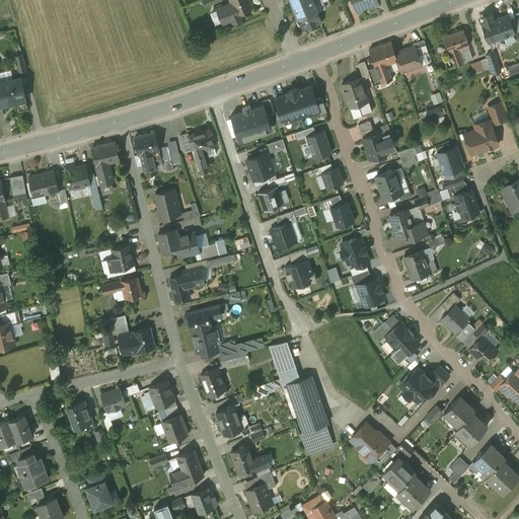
[(250,0),(230,0),(232,2),(218,8),(224,22),(232,19),(233,20),(241,17),(239,12),(253,6),(250,0)]
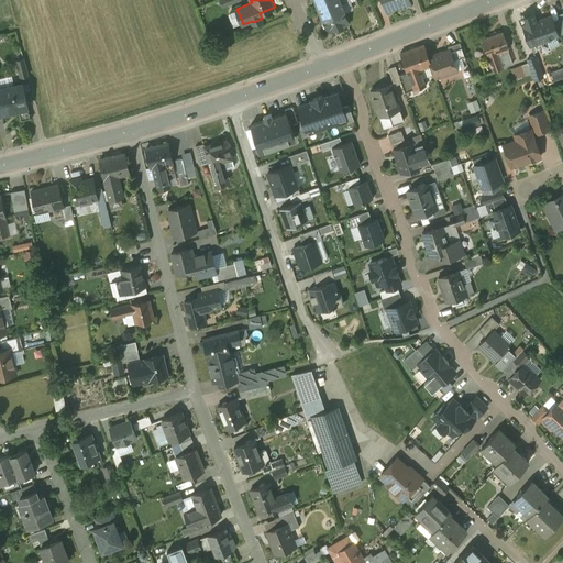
[(340,0),(316,0),(329,31),(349,23),(340,0)]
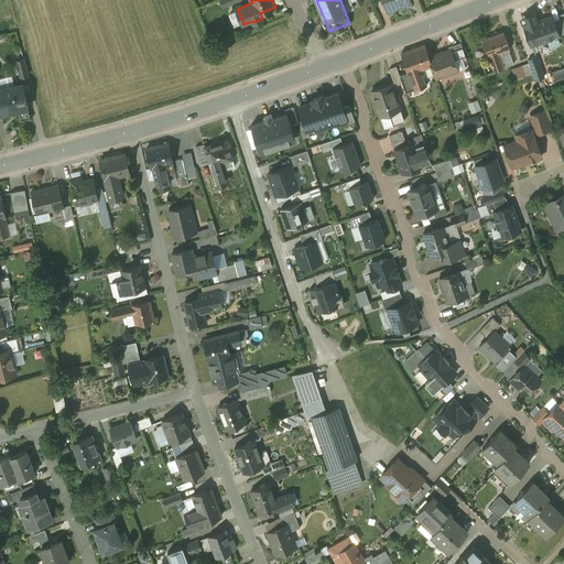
[(411,0),(382,0),(387,10),(411,1),(411,0)]
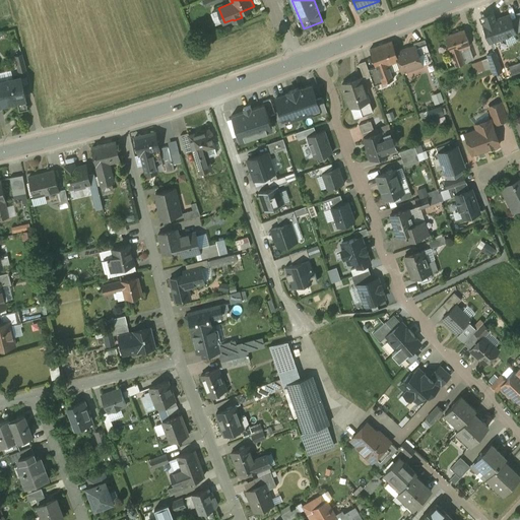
[(510,14),(493,20),(493,19),(483,22),(491,42),(503,37),(505,37),(515,34),(516,33),(510,14)]
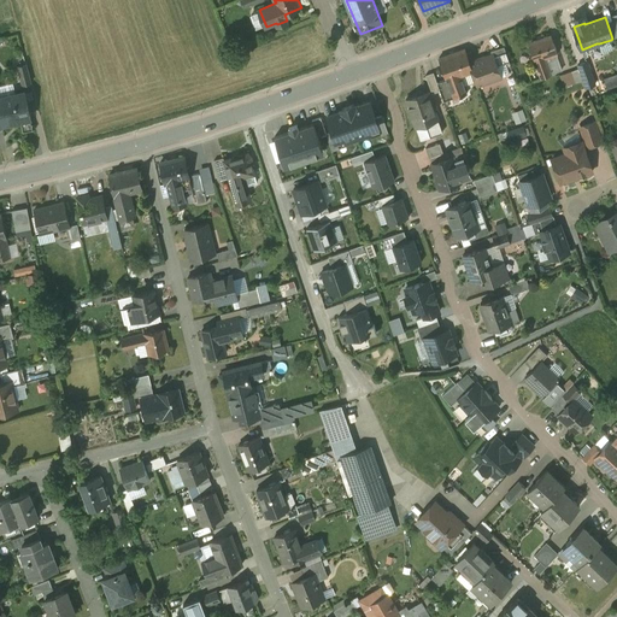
[(551,34),(528,42),(541,78),(551,74),(546,58),(558,53),(551,34)]
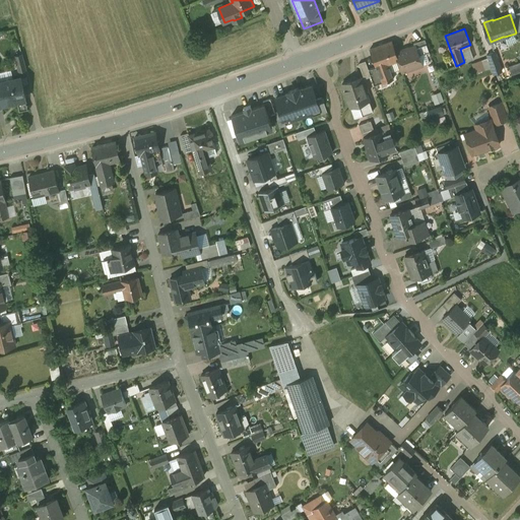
[(515,34),(505,37),(507,43),(509,44),(516,41),(517,40),(515,34)]
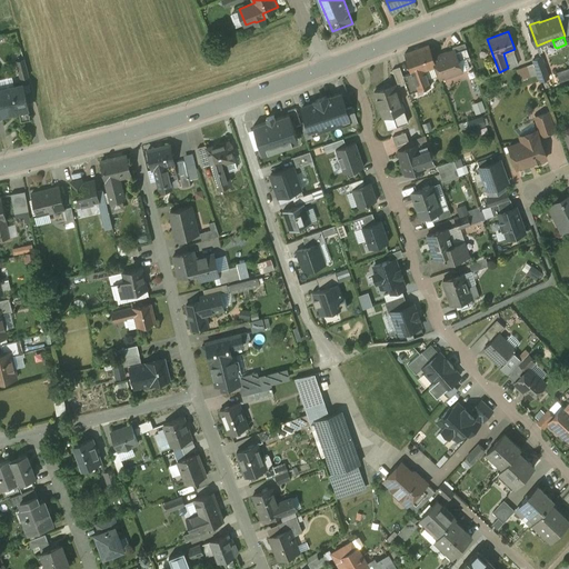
[(465,42),(452,47),(453,50),(455,50),(458,60),(470,57),(465,42)]
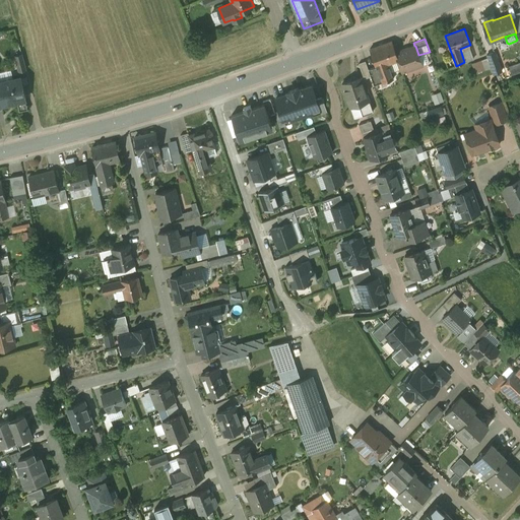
[(392,41),(370,49),(377,66),(382,82),(388,81),(388,82),(390,81),(390,80),(393,78),(389,64),(398,61),(399,61),(396,53),(392,41)]
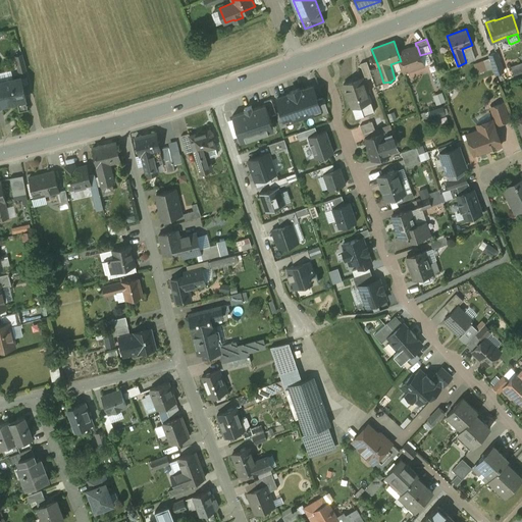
[(416,46),(398,53),(401,61),(400,61),(403,68),(404,72),(424,65),(420,55),(417,46),(416,46)]
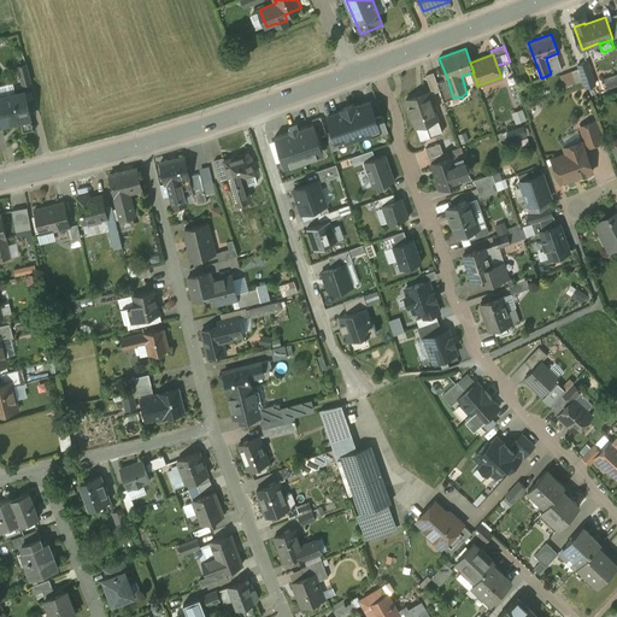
[(587,62),(579,64),(580,68),(583,80),(587,88),(595,84),(587,62)]
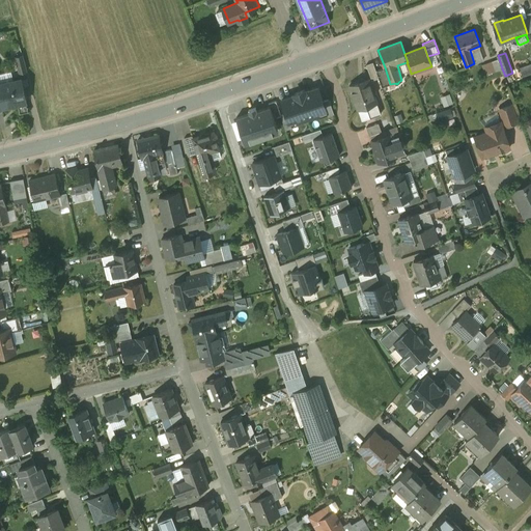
[(23,54),(16,56),(20,73),(27,71),(23,54)]
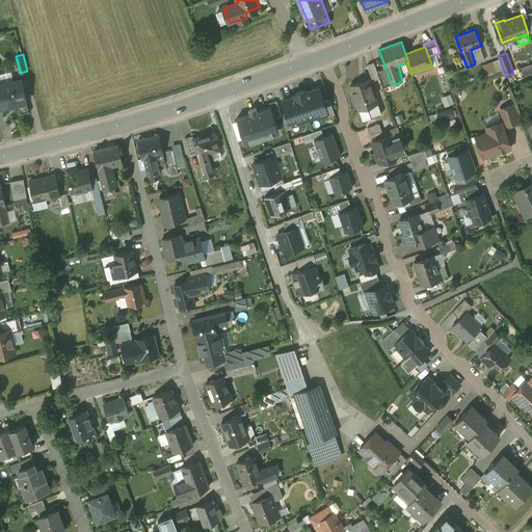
[(500,58),(483,64),(486,75),(503,69),(500,58)]
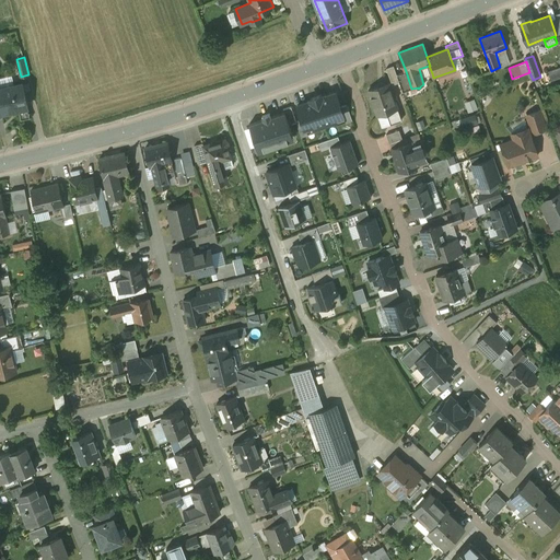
[(394,66),(386,68),(393,84),(399,82),(397,74),(394,66)]
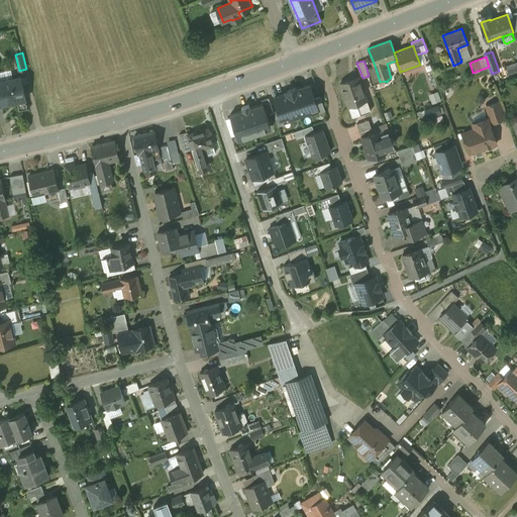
[(509,72),(516,70),(516,61),(506,64),(509,72)]
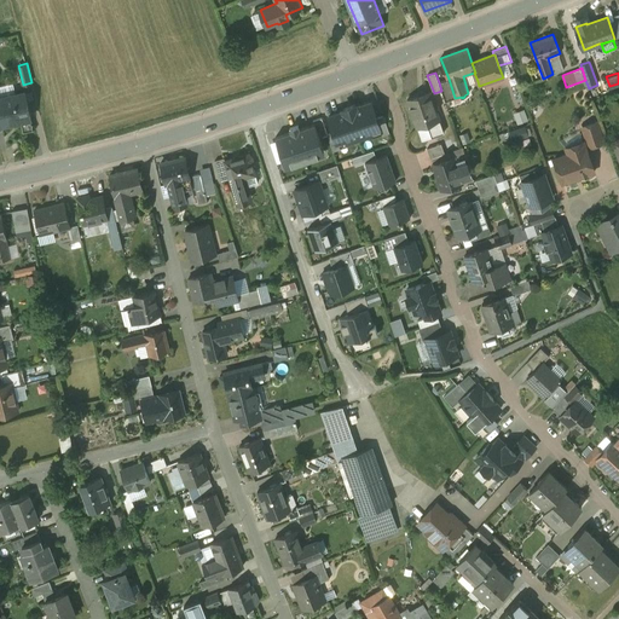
[(449,79),(439,82),(441,91),(446,102),(455,98),(449,79)]
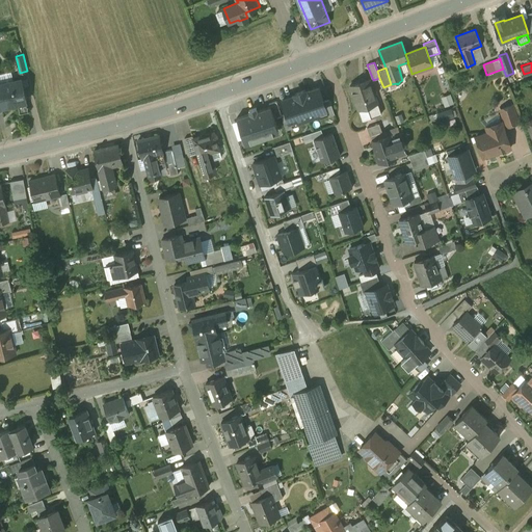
[(22,78),(0,83),(0,102),(1,107),(2,107),(12,105),(12,104),(27,101),(22,78)]
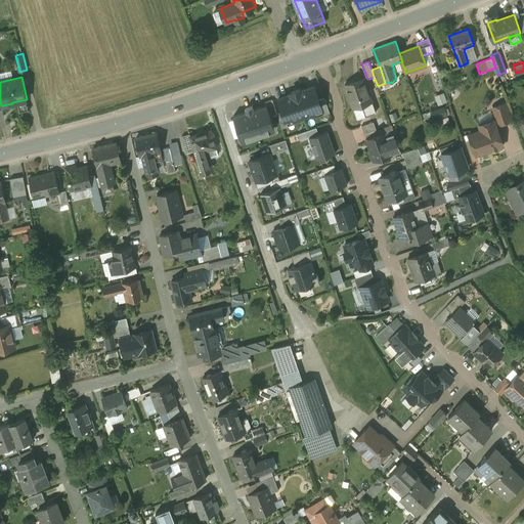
[(363,77),(345,84),(346,84),(350,97),(353,107),(354,107),(373,101),(363,77)]
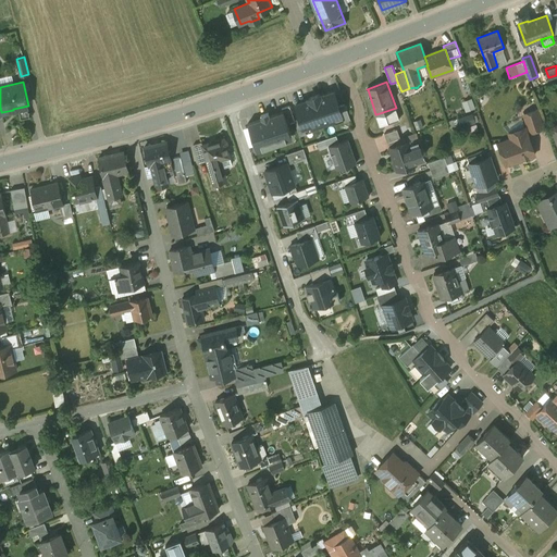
[(320,94),(309,98),(309,100),(296,104),(300,119),(304,126),(312,123),(313,127),(334,121),(333,116),(342,114),(342,113),(339,107),(334,91),(321,96),(320,94)]
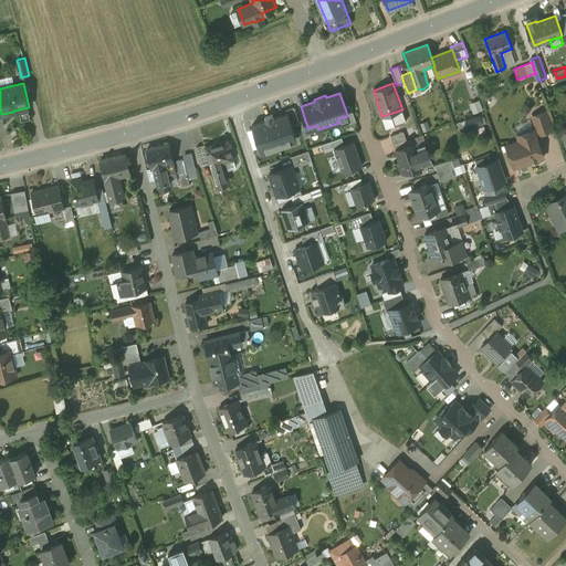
[(350,106),(345,108),(347,115),(347,116),(349,124),(356,122),(350,106)]
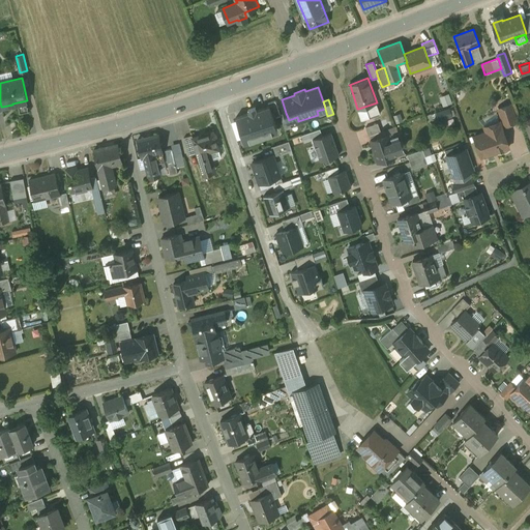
[(377,102),(358,109),(361,120),(380,114),(377,102)]
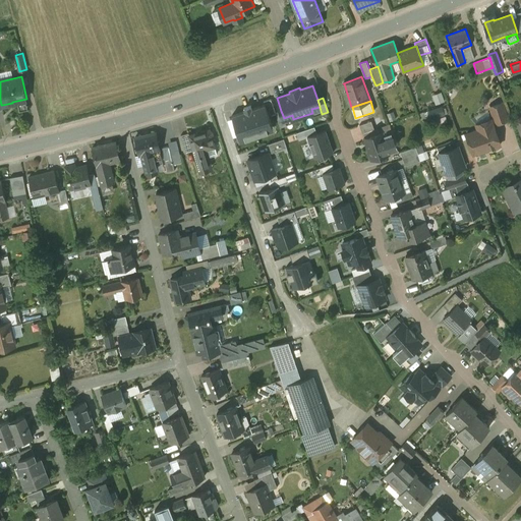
[(503,102),(490,106),(496,124),(509,119),(503,102)]
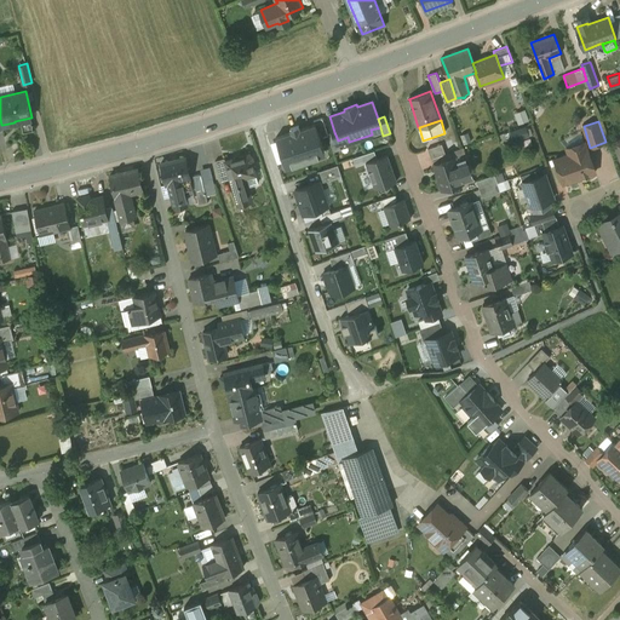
[(316,124),(300,130),(299,126),(291,128),(292,132),(276,137),(285,162),(290,160),(292,166),(320,156),(319,150),(323,149),(316,124)]
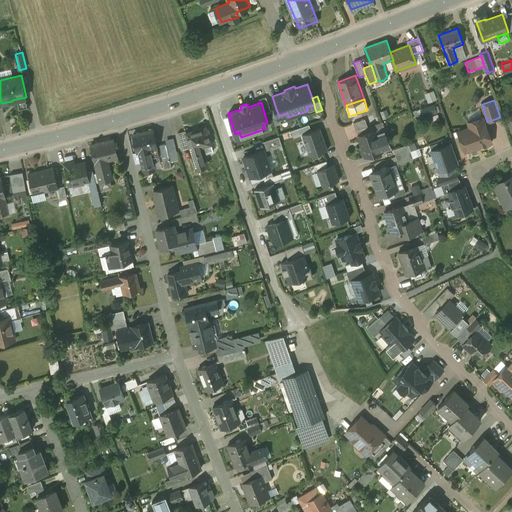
[(279,116),(276,109),(271,111),(276,125),(282,123),(279,116)]
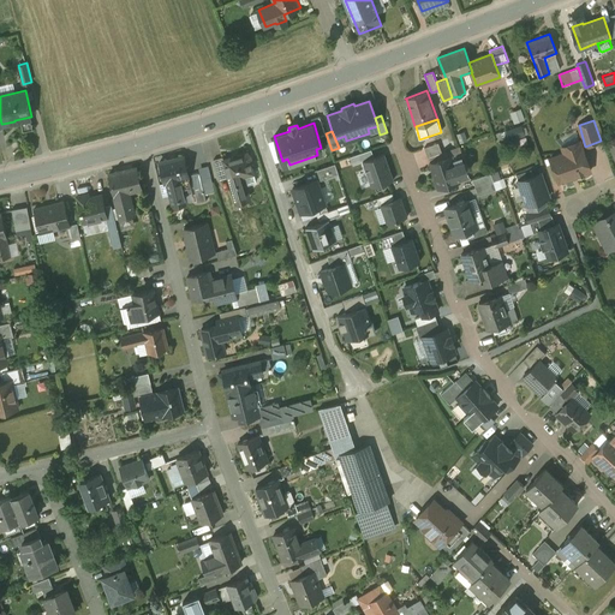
[(580,141),(562,147),(565,153),(550,157),(559,181),(568,178),(569,179),(577,177),(578,175),(591,171),(580,141)]
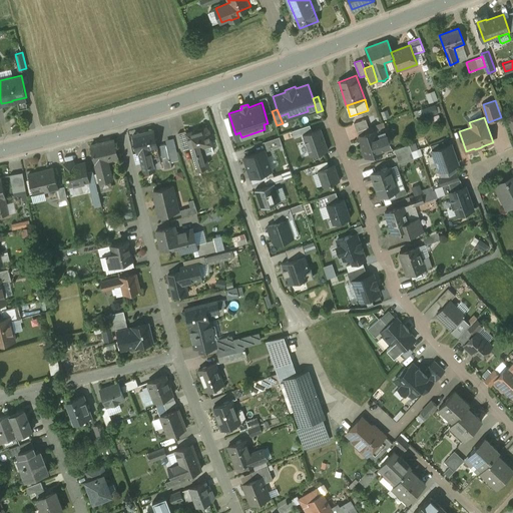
[(366,118),(354,123),(357,131),(369,127),(366,118)]
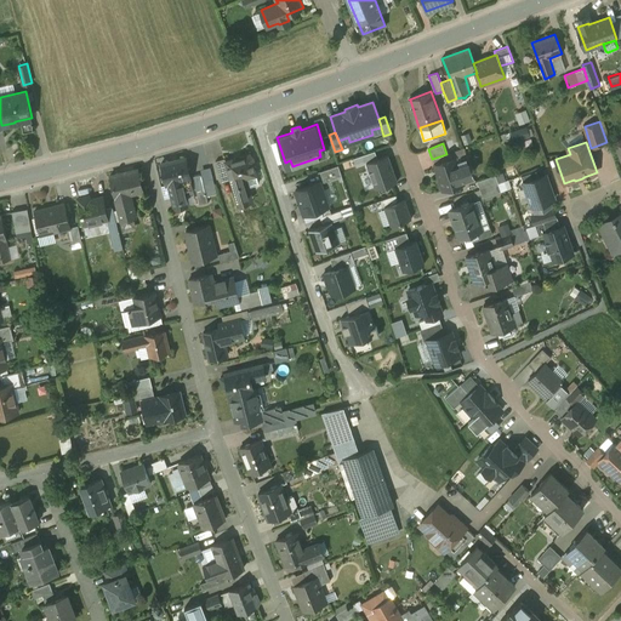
[(362,155),(364,164),(366,163),(377,159),(375,152),(362,155)]
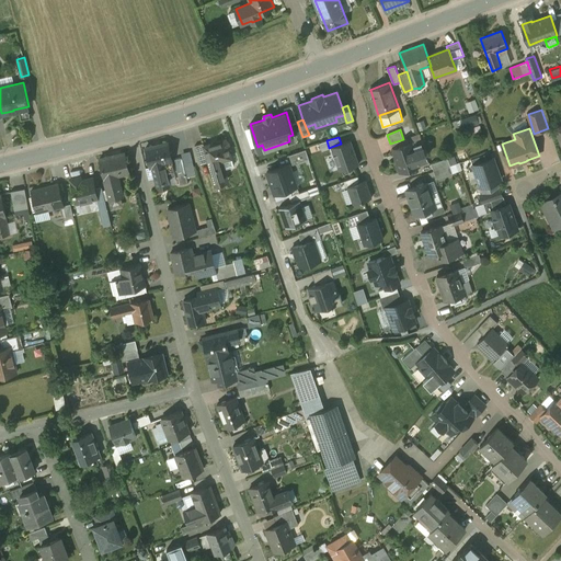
[(204,145),(204,146),(208,161),(209,164),(220,161),(231,158),(228,147),(230,145),(228,141),(227,140),(226,138),(204,145)]
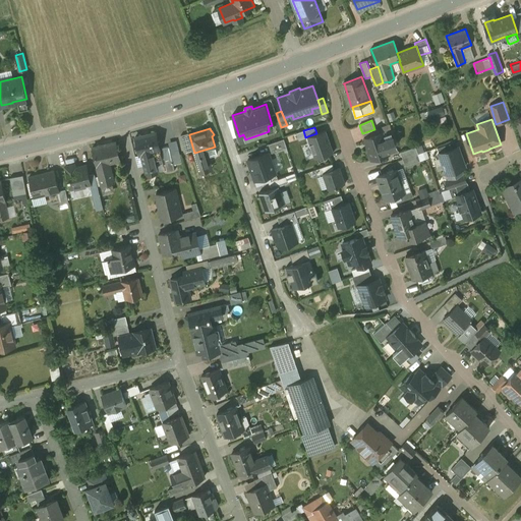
[(305,137),(303,130),(297,132),(299,139),(305,137)]
